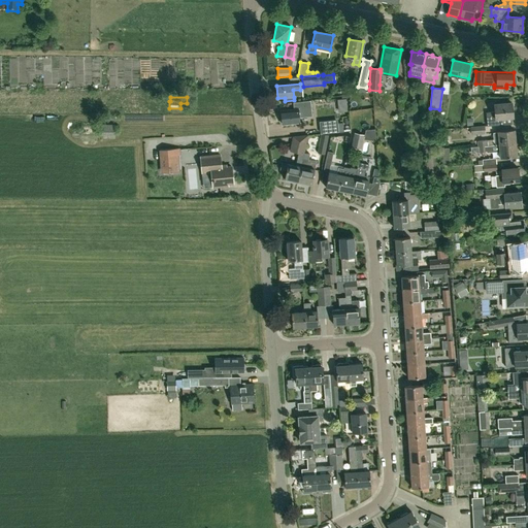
[(337,100),(339,111),(348,111),(347,99),(337,100)]
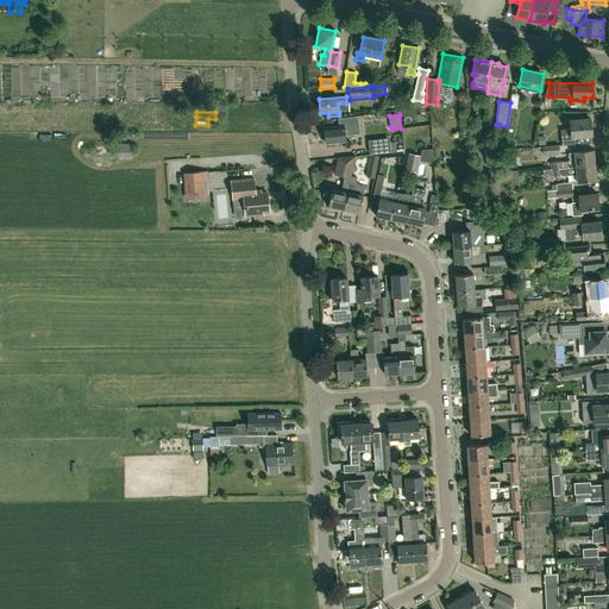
[(346,142),(345,136),(360,135),(358,115),(338,118),(339,126),(325,127),(326,144),(346,142)]
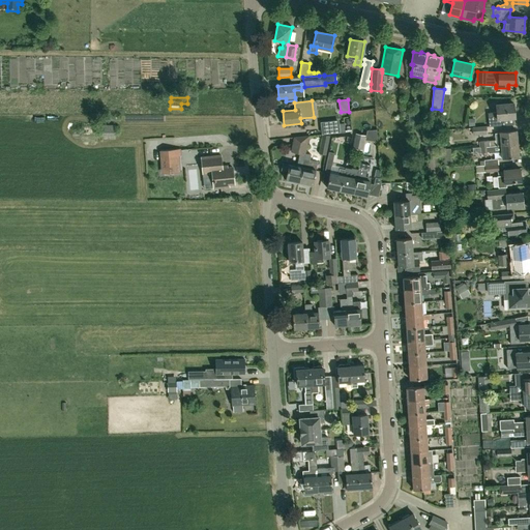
[(503,125),(503,119),(516,118),(513,102),(496,105),(497,113),(488,114),(490,126),(503,125)]
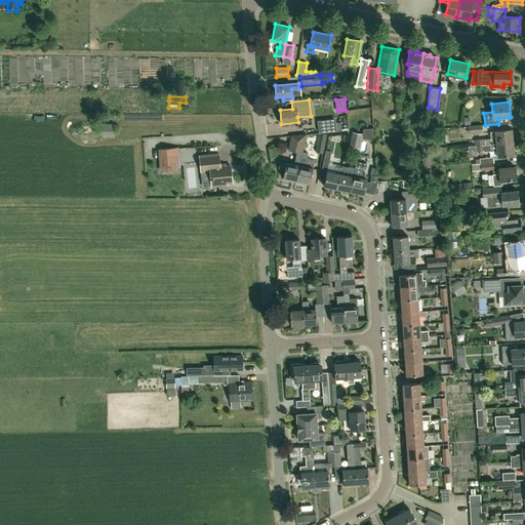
[(319,133),(337,131),(336,119),(318,121),(319,133)]
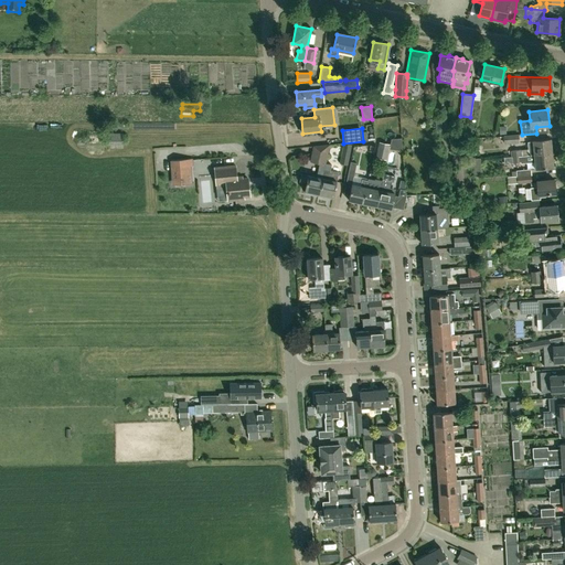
[(503,145),(519,144),(519,135),(503,136),(503,145)]
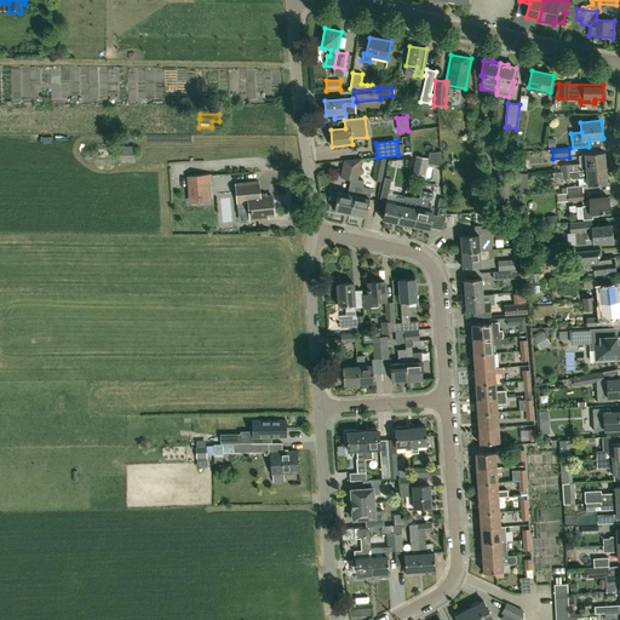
[(442,166),(441,151),(430,153),(428,164),(442,166)]
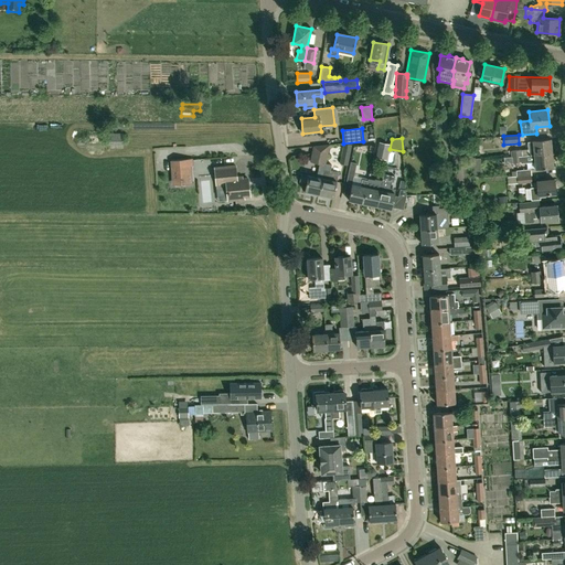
[(534,153),(552,152),(551,138),(533,140),(533,141),(526,142),(528,149),(510,151),(510,156),(521,155),(534,153)]
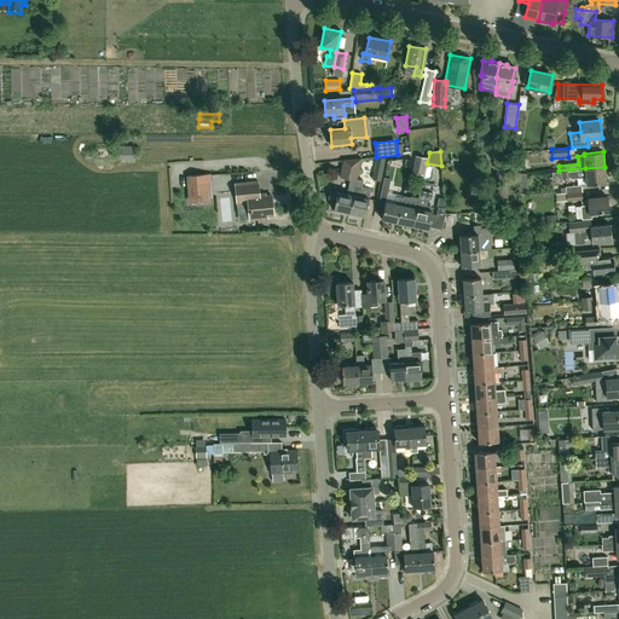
[(423,175),(427,158),(415,156),(411,173),(423,175)]
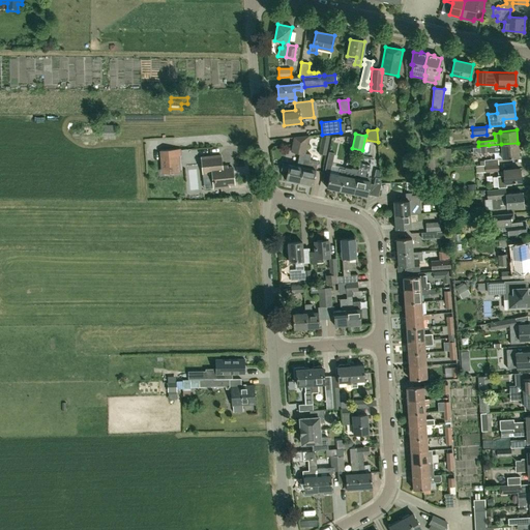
[(325,155),(329,137),(322,135),(318,153),(325,155)]
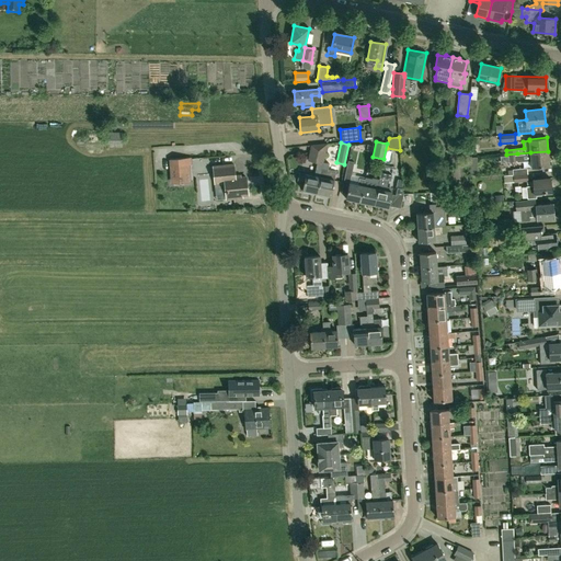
[(317,193),(322,169),(323,161),(327,144),(312,146),(313,153),(311,153),(310,153),(309,161),(318,162),(315,175),(299,172),(298,181),(305,182),(302,190),(304,192),(310,193),(311,192),(317,193)]
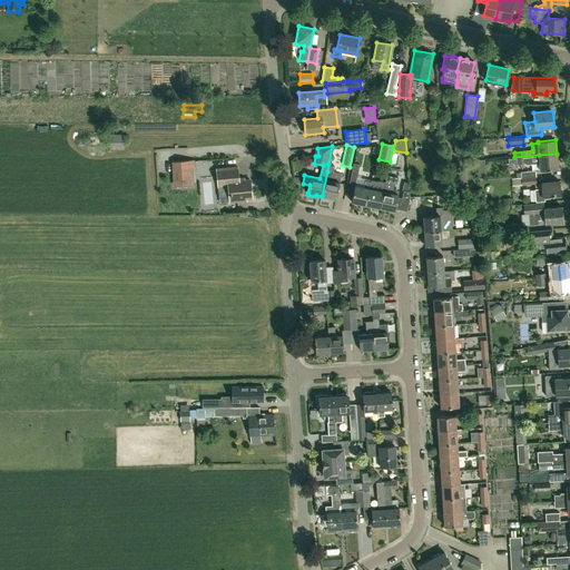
[(394,169),(405,169),(405,154),(395,154),(394,169)]
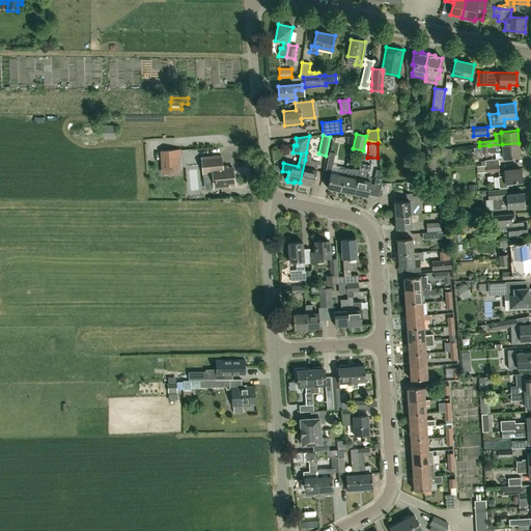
[(503,152),(503,159),(520,158),(519,143),(502,144),(490,145),(490,147),(490,151),(490,152),(488,152),(490,154),(503,152)]
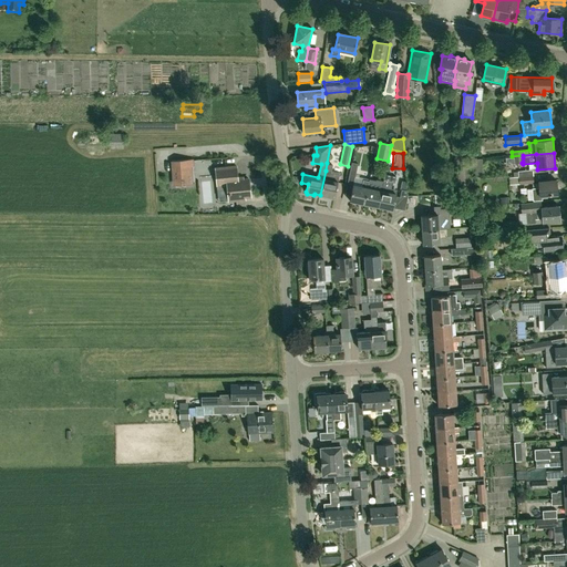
[(173,162),(174,179),(181,179),(182,184),(192,183),(191,166),(193,166),(193,160),(173,162)]
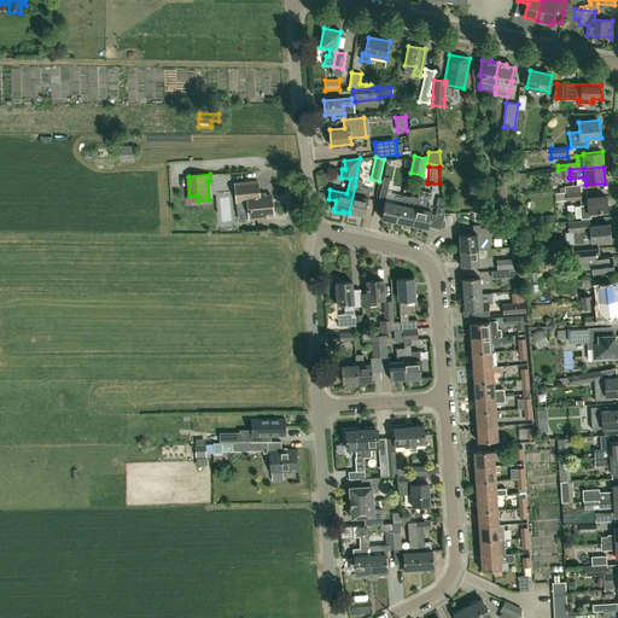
[(518,174),(518,190),(528,188),(528,174),(518,174)]
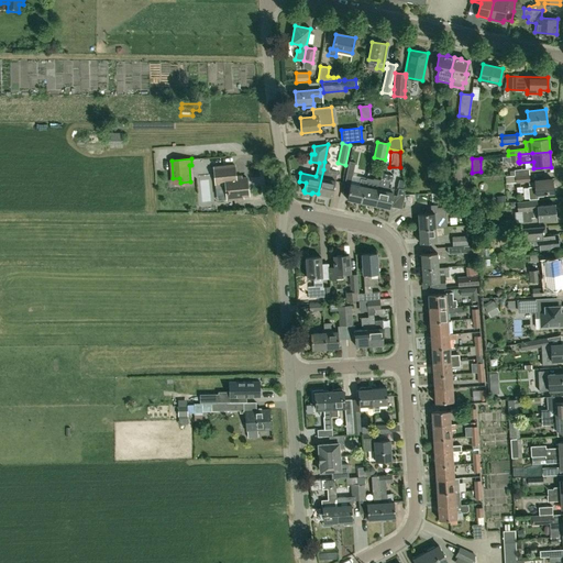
[(223,166),(222,159),(208,162),(210,178),(213,177),(213,185),(225,184),(227,200),(243,198),(243,196),(249,196),(246,178),(241,178),(241,176),(235,177),(234,165),(223,166)]
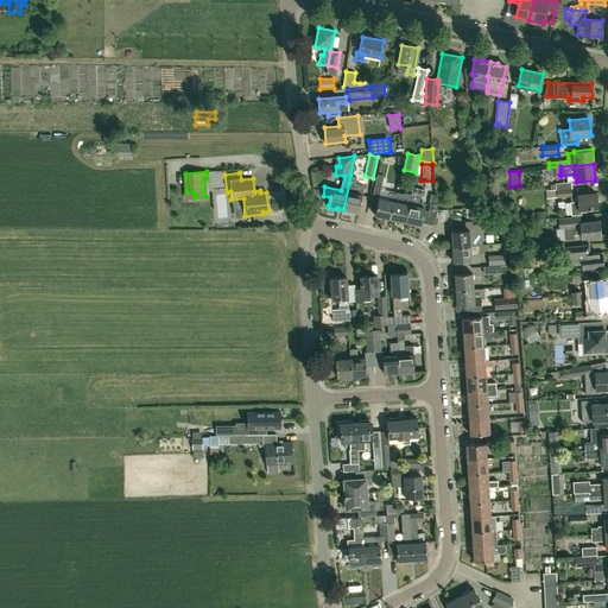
[(379,196),(384,176),(377,175),(373,194),(379,196)]
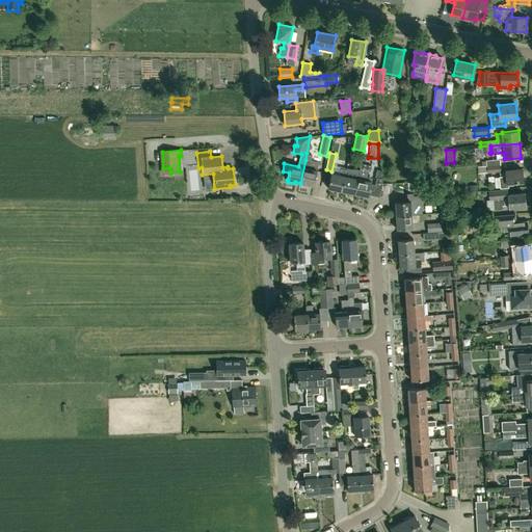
[(306,160),(300,183),(301,185),(308,186),(309,185),(314,186),(319,162),(306,160)]
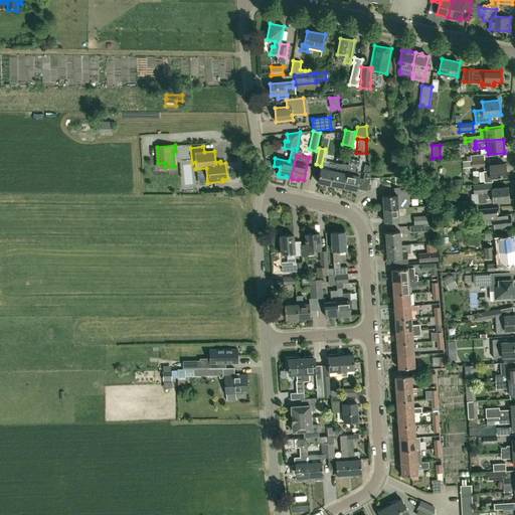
[(344,188),(357,190),(360,176),(359,176),(360,172),(355,171),(356,165),(358,165),(359,160),(349,158),(348,164),(349,164),(346,179),(344,188)]
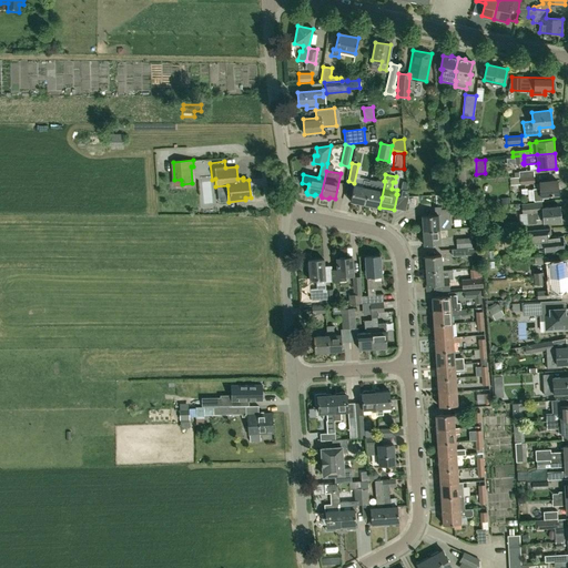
[(534,175),(519,176),(509,178),(510,185),(534,183),(534,175)]
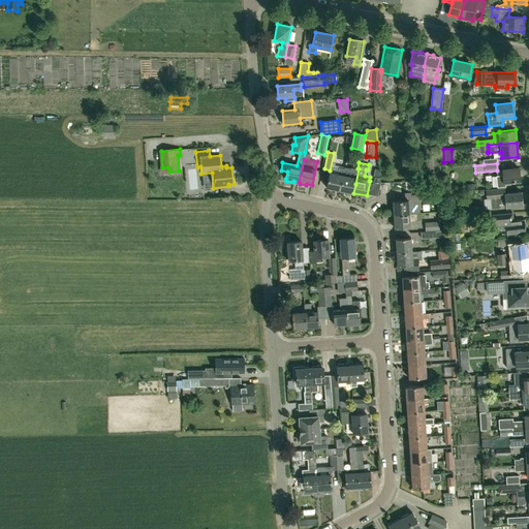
[(340,190),(353,193),(355,184),(359,168),(358,168),(351,167),(350,168),(344,166),(344,169),(340,189),(340,190)]
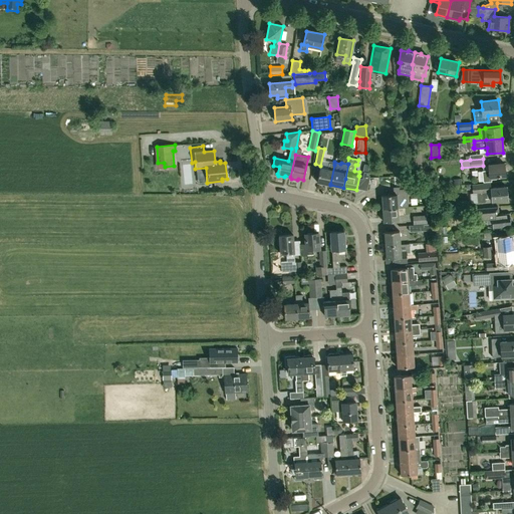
[(327,169),(320,168),(317,182),(330,185),(330,184),(334,165),(328,163),(327,169)]
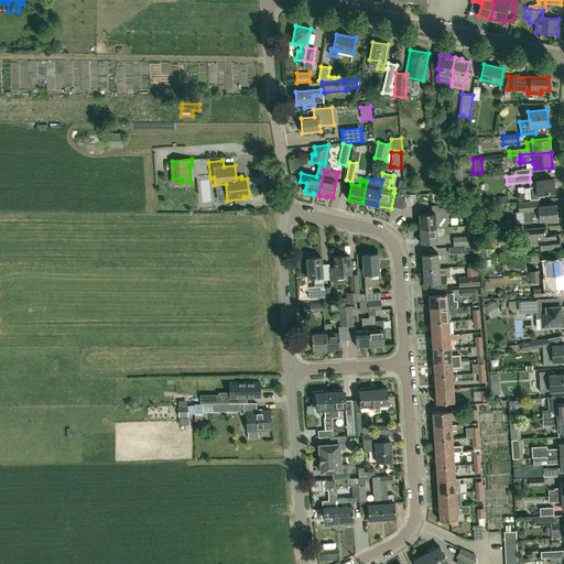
[(530,199),(539,198),(539,195),(554,193),(553,180),(535,181),(537,187),(529,187),(530,199)]
